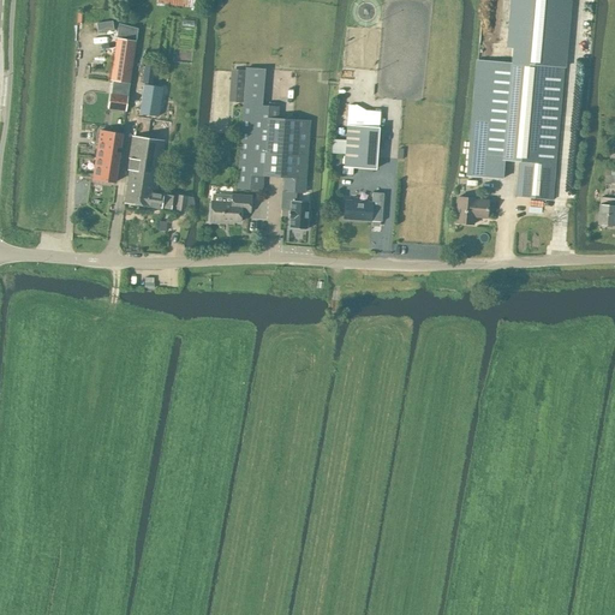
[(477,60),(467,175),(501,179),(502,160),(519,161),(515,196),(551,199),(563,69),(565,69),(571,0),(511,0),(507,48),(513,49),(512,64),(477,60)]
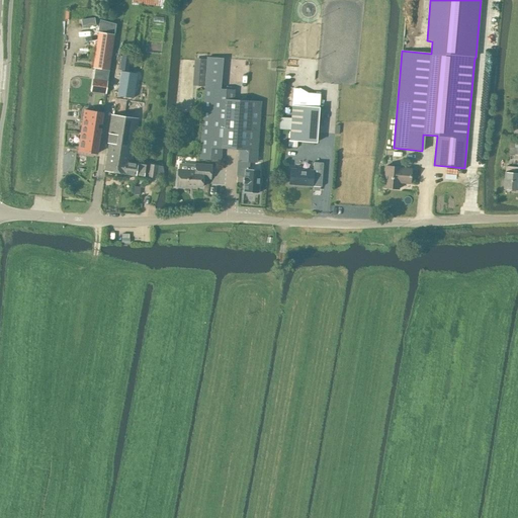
[(93,68),(95,68),(108,70),(116,23),(100,20),(93,68)]
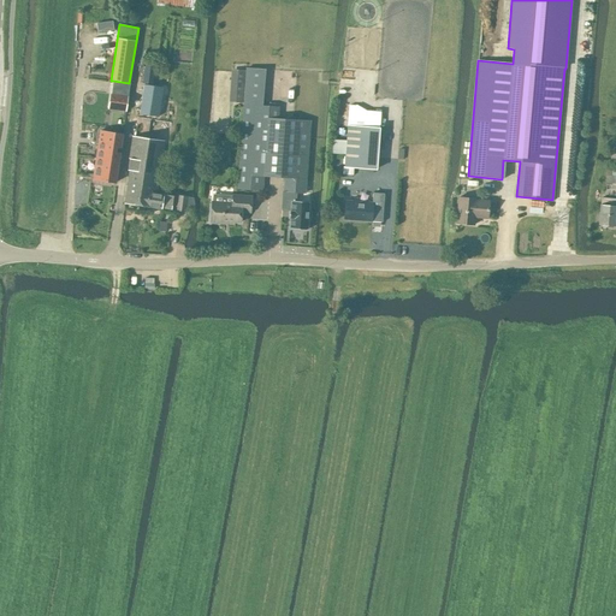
[(143,83),(137,117),(152,119),(152,116),(158,117),(163,87),(153,86),(157,61),(146,60),(142,83),(143,83)]
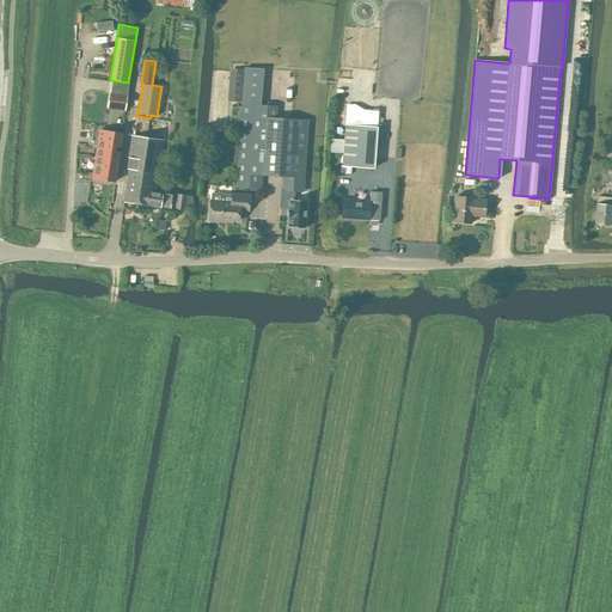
[(242,104),(236,187),(261,189),(262,173),(282,176),(281,190),(303,191),(307,121),(276,118),(276,106),(261,105),(263,69),(245,68),(244,71),(242,102),(242,104)]
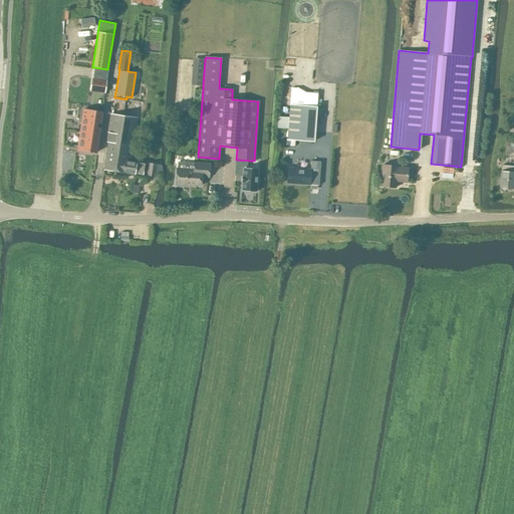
[(198,72),(197,85),(203,85),(205,59),(199,58),(199,61),(198,72)]
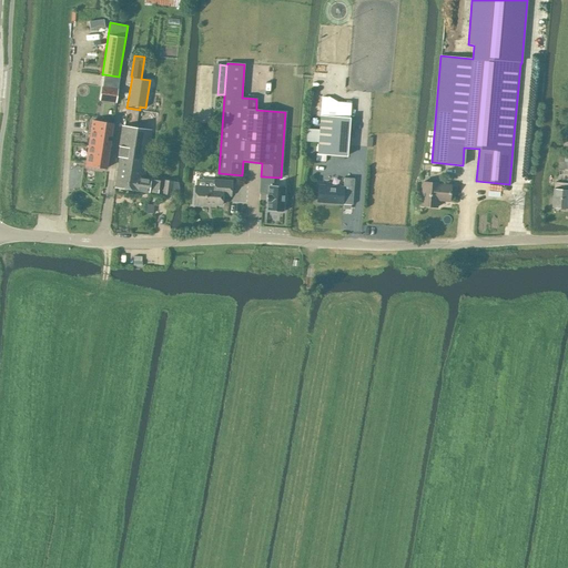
[(109,88),(108,101),(117,102),(118,89),(119,83),(113,83),(112,88),(109,88)]
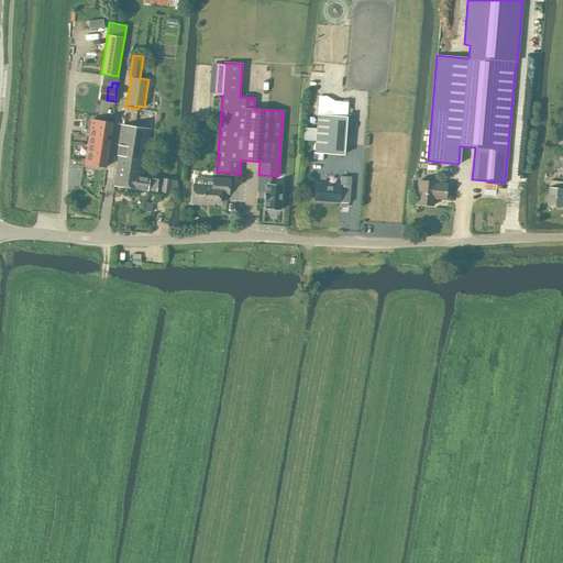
[(323,154),(344,155),(346,117),(348,117),(349,102),(326,101),(327,97),(319,97),(317,129),(304,128),(302,140),(316,141),(315,153),(323,154)]
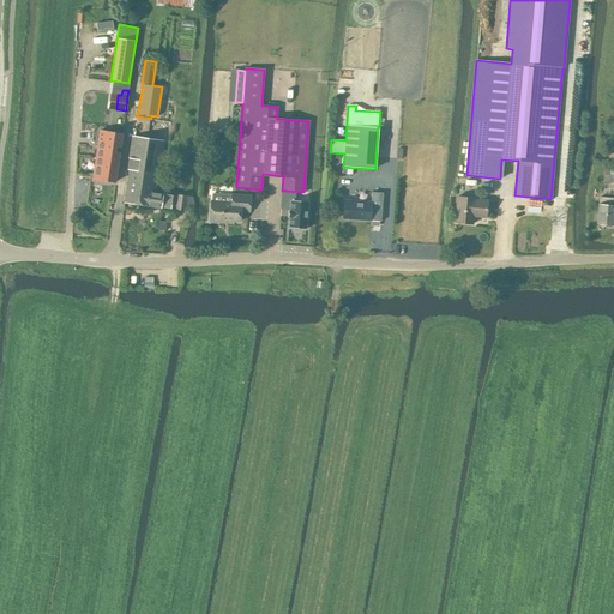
[(97,131),(94,157),(118,160),(119,152),(114,151),(114,145),(119,146),(120,133),(97,131)]
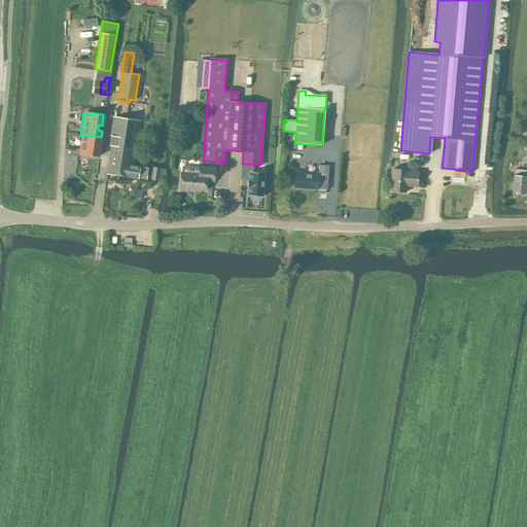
[(126,162),(135,164),(136,152),(140,121),(113,117),(110,140),(110,145),(106,173),(124,176),(126,162)]
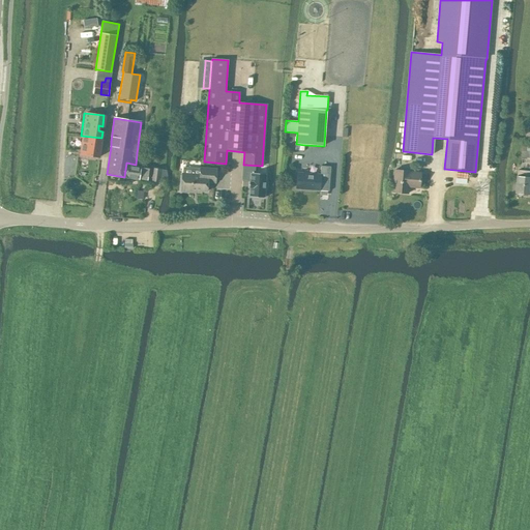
[(79,155),(99,157),(101,138),(81,136),(79,155)]
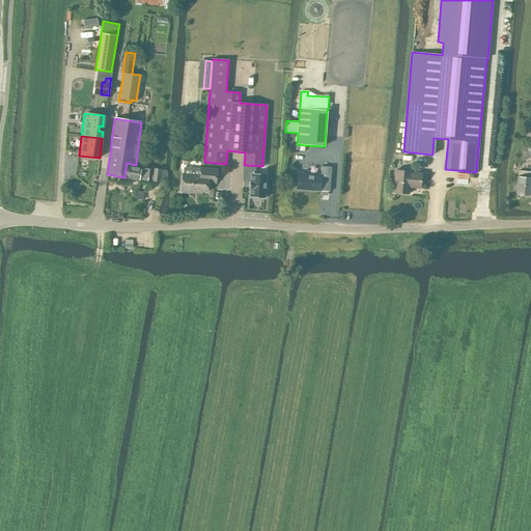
[(135,167),(136,165),(127,163),(124,177),(139,179),(140,176),(147,177),(148,168),(135,167)]
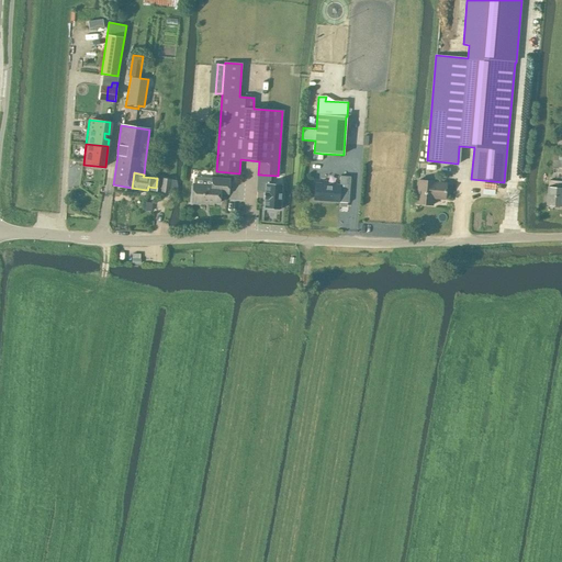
[(258,175),(257,195),(263,197),(262,210),(280,211),(281,202),(282,202),(283,193),(281,192),(282,177),(278,176),(258,175)]
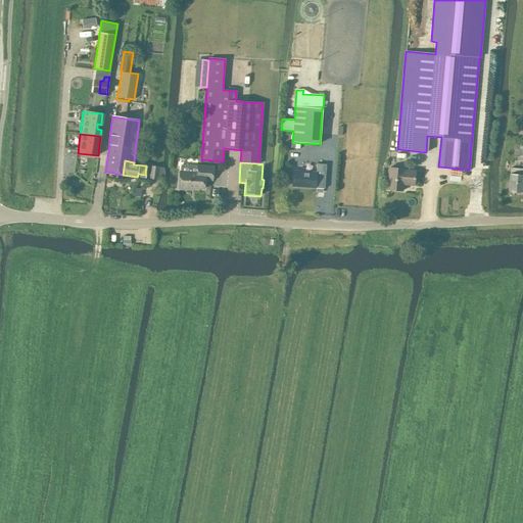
[(316,172),(304,171),(304,169),(299,169),(299,171),(293,171),(292,186),(324,188),(326,163),(316,163),(316,172)]
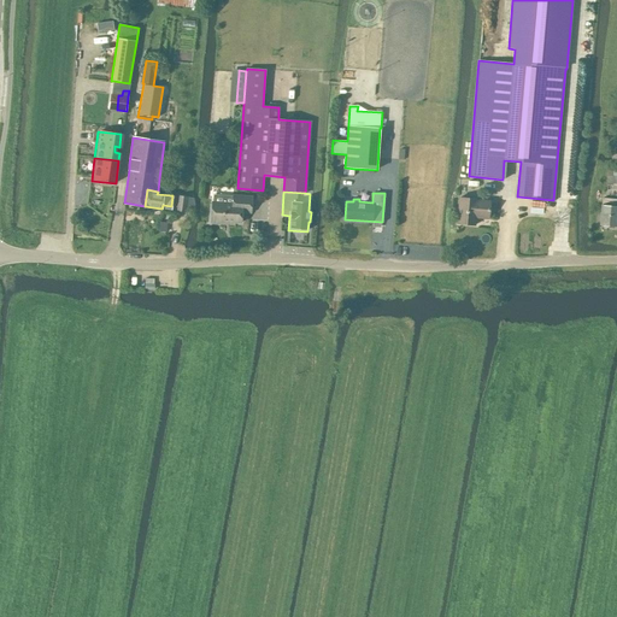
[(184,212),(187,198),(178,197),(177,211),(184,212)]
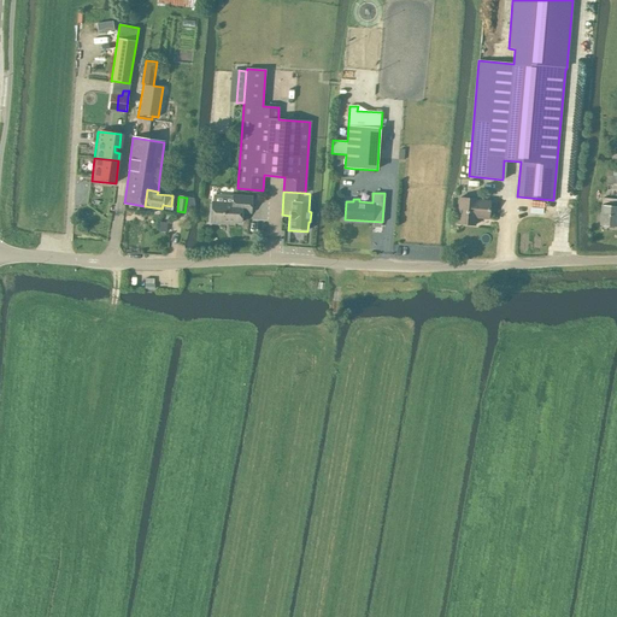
[(251,212),(252,198),(234,197),(234,205),(212,203),(211,222),(223,223),(223,222),(241,223),(241,211),(251,212)]
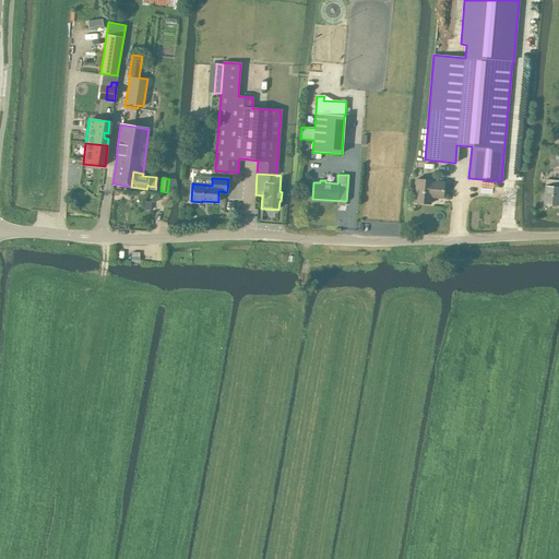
[(442,199),(443,182),(416,179),(414,202),(430,203),(430,198),(442,199)]
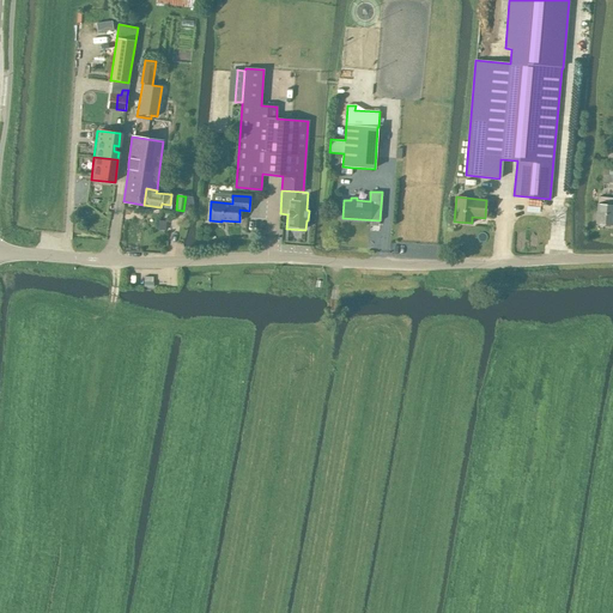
[(612,224),(612,213),(612,198),(598,196),(596,223),(612,224)]
